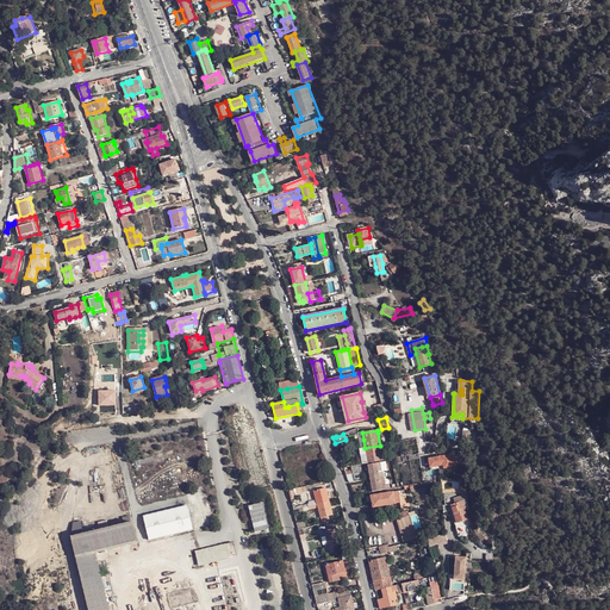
[(368,464),(381,461),(383,460),(380,448),(380,446),(365,448),(366,455),(368,464)]
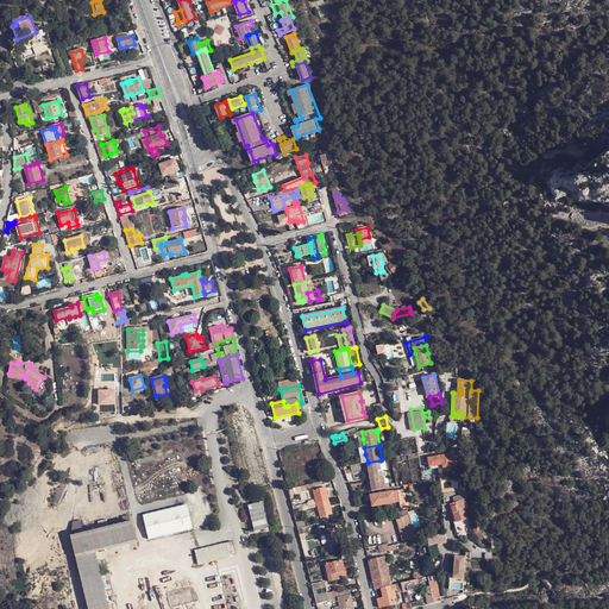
[(312,456),(307,457),(307,452),(294,453),(296,471),(314,469),(312,456)]
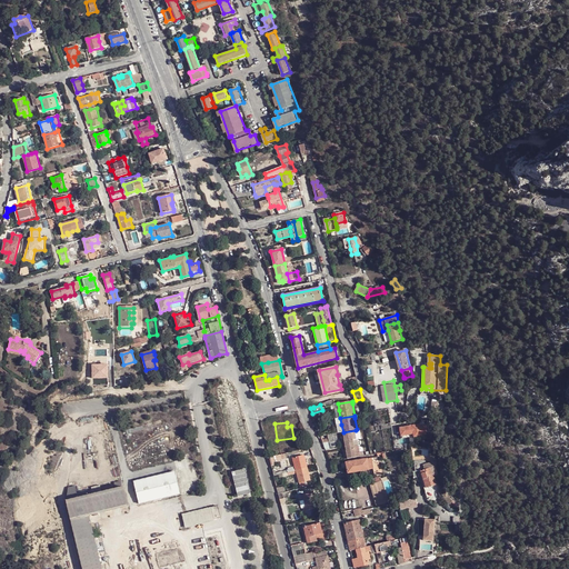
[(409,426),(400,427),(401,438),(410,437),(410,442),(428,439),(428,433),(427,433),(427,425),(421,426),(421,425),(410,427),(409,426)]
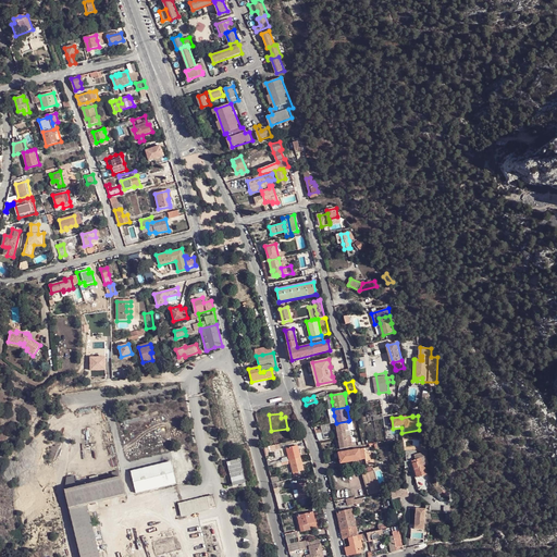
[(345,423),(336,424),(341,449),(349,447),(345,423)]
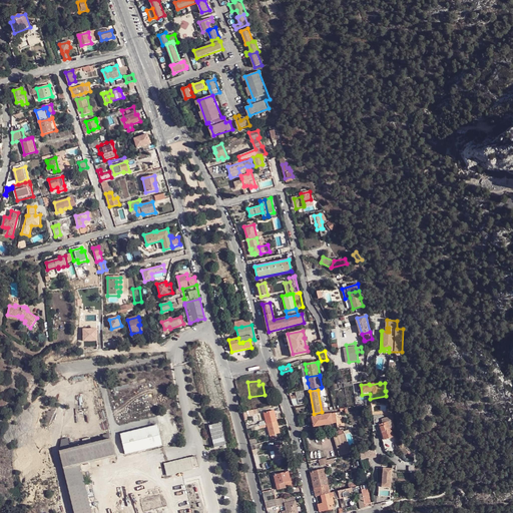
[(304,391),(296,393),(297,396),(298,399),(306,398),(307,397),(306,391),(304,391)]
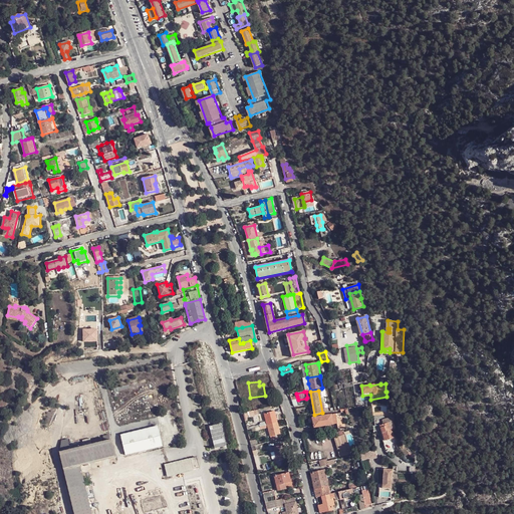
[(254,411),(245,413),(243,414),(245,421),(247,421),(246,418),(255,416),(254,411)]
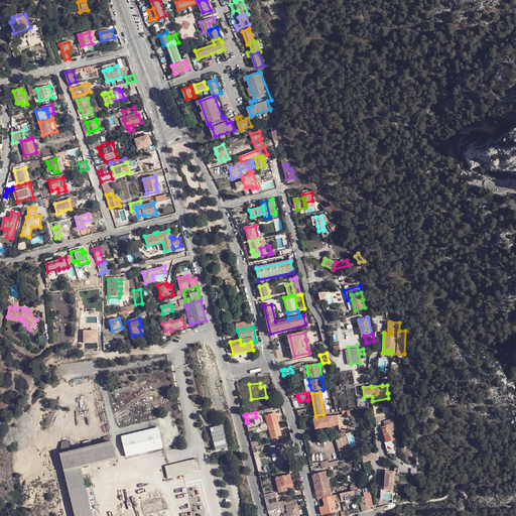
[(268,424),(269,426),(278,424),(276,413),(266,415),(268,424)]
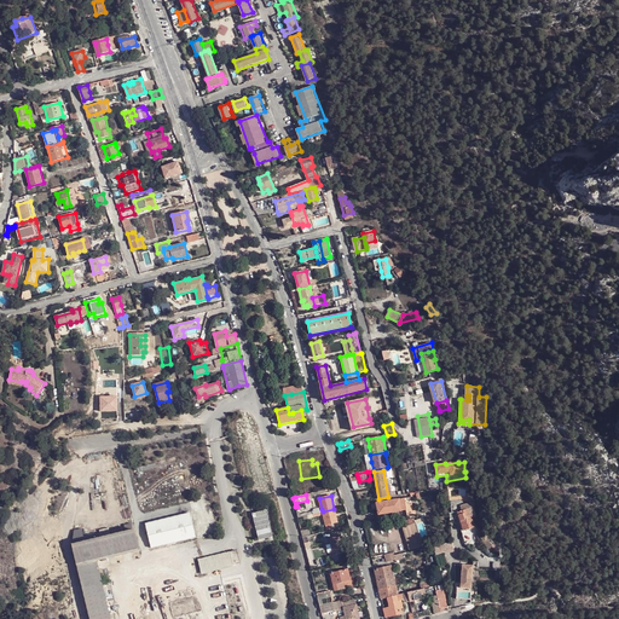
[(400,499),(401,512),(408,510),(414,509),(414,508),(414,504),(412,497),(400,499)]
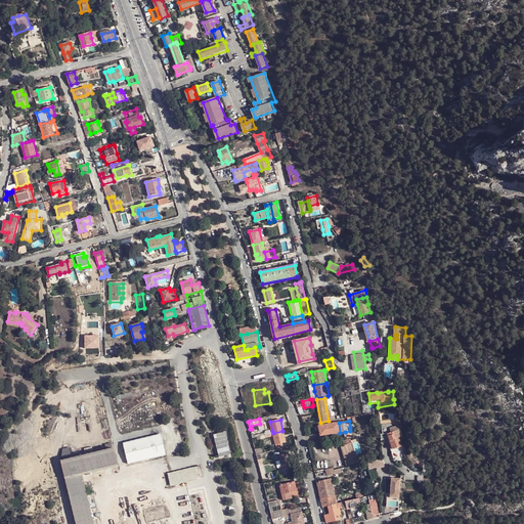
[(320,436),(340,433),(339,423),(319,426),(320,436)]
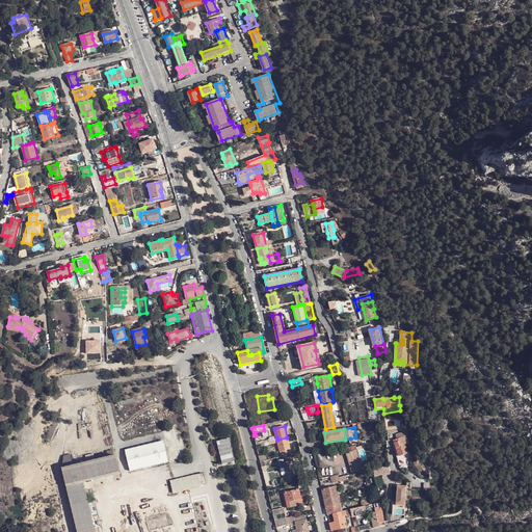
[(406,436),(407,435),(405,431),(394,434),(396,440),(395,440),(400,456),(409,453),(407,445),(405,445),(403,437),(406,436)]
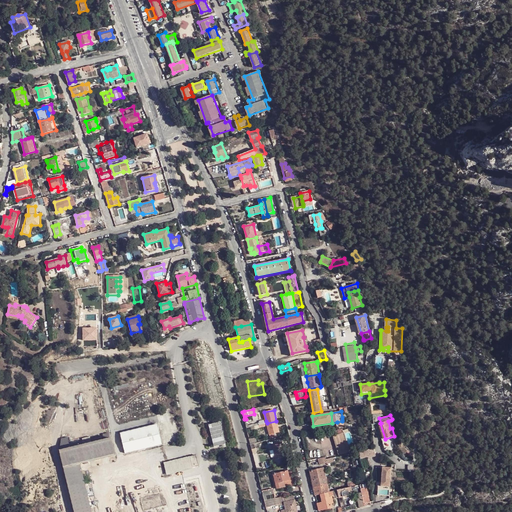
[(207,422),(212,444),(225,440),(220,418),(207,422)]
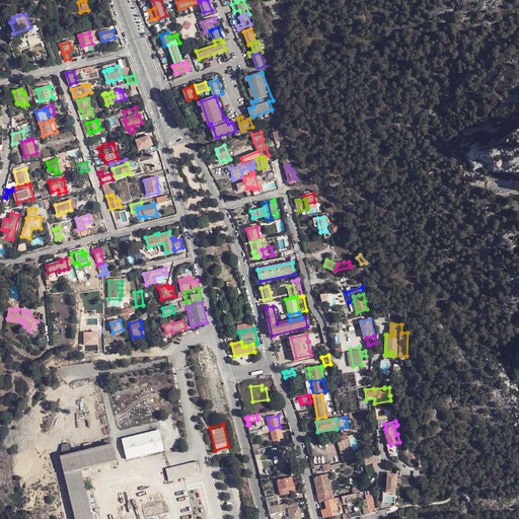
[(271,429),(270,427),(268,427),(268,425),(264,426),(264,428),(262,429),(253,430),(252,427),(248,428),(249,435),(255,433),(263,431),(271,429)]
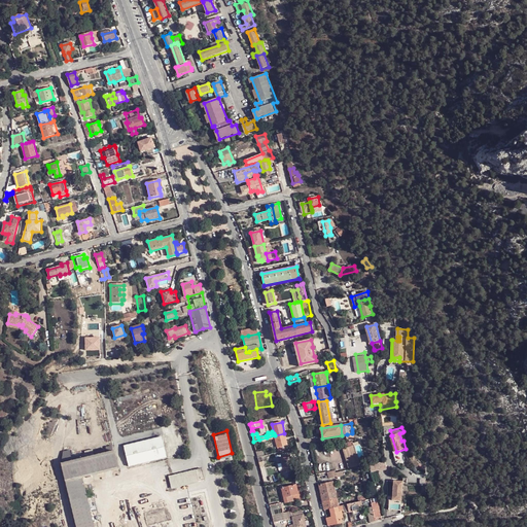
[(284,433),(275,435),(275,438),(278,447),(282,446),(287,445),(284,433)]
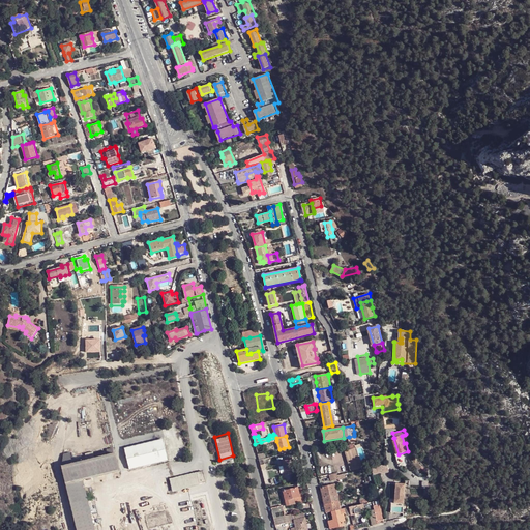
[(168,462),(164,443),(126,453),(130,472),(168,462)]
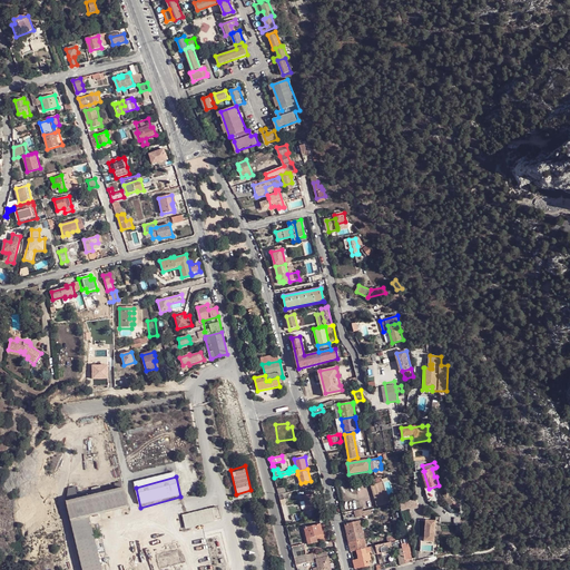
[(386,492),(384,482),(382,481),(375,483),(371,485),(374,494),(386,492)]
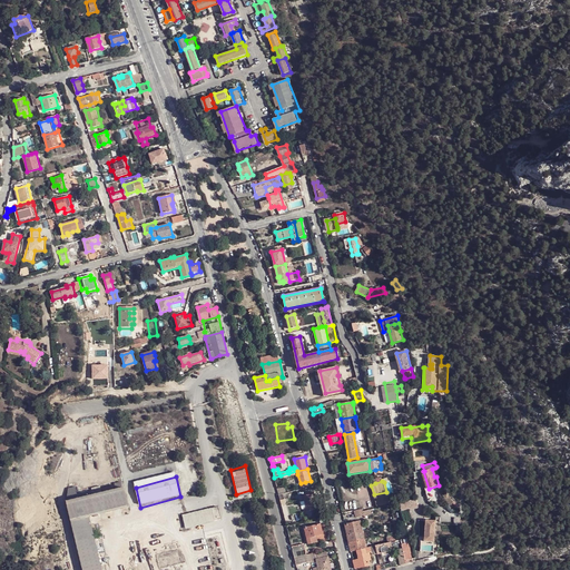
[(71,493),(71,505),(82,543),(89,569),(111,569),(104,539),(99,520),(131,509),(126,491),(125,491),(123,485),(117,487),(118,493),(105,497),(102,490),(94,492),(96,499),(85,502),(84,498),(79,499),(77,492),(71,493)]
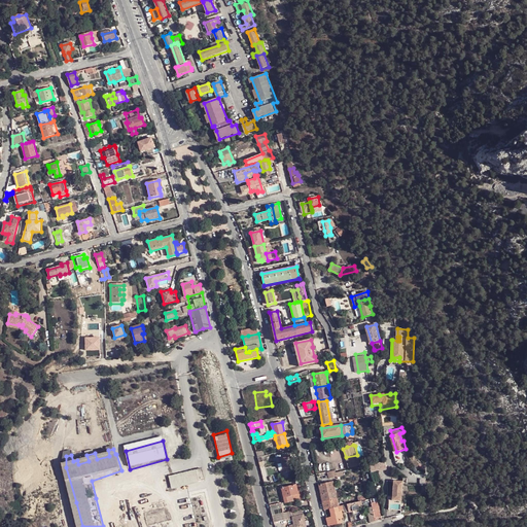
[(357,455),(346,457),(348,461),(351,469),(361,467),(357,455)]
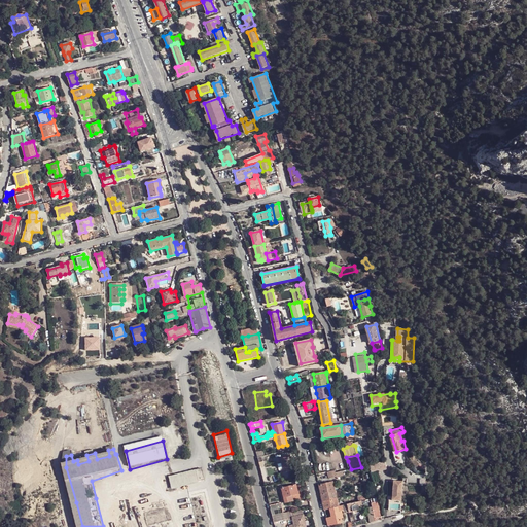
[(281,458),(283,469),(284,472),(291,471),(290,464),(291,463),(290,456),(281,458)]
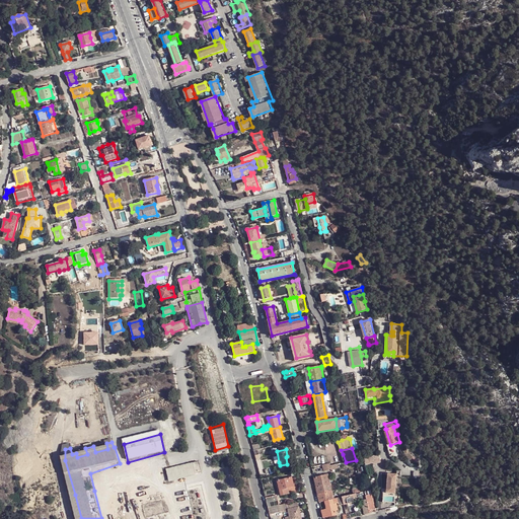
[(380,454),(365,458),(367,463),(382,460),(380,454)]
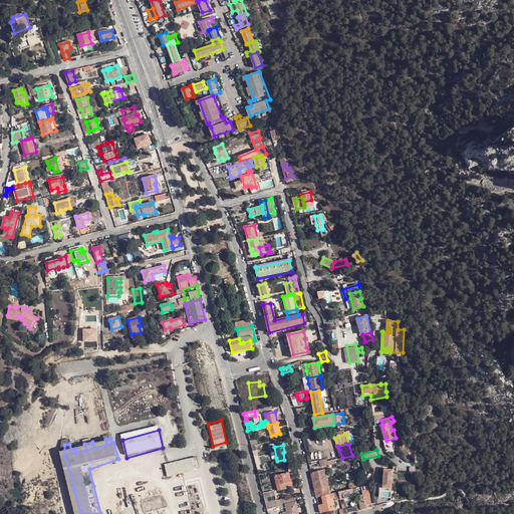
[(197,457),(164,466),(168,478),(200,470),(197,457)]
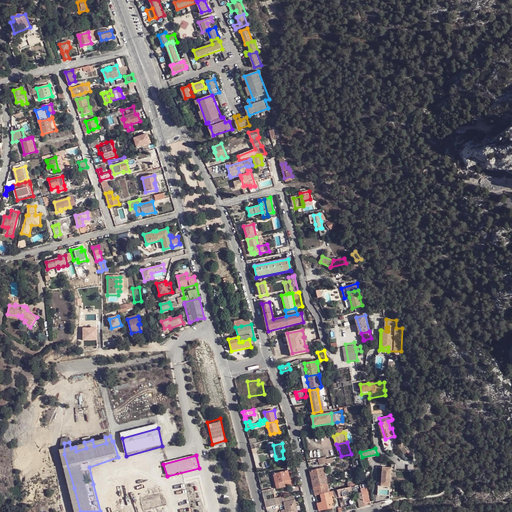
[(394,487),(396,465),(393,464),(392,468),(383,467),(381,485),(394,487)]
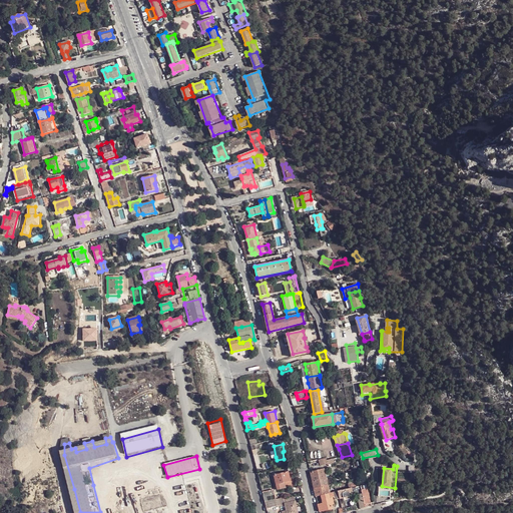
[(311,472),(313,481),(327,478),(325,469),(311,472)]
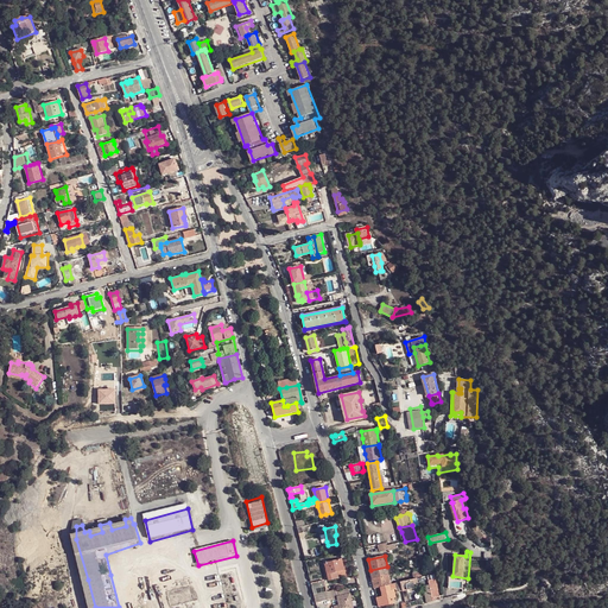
[(346,570),(342,558),(325,563),(328,575),(337,572),(346,570)]
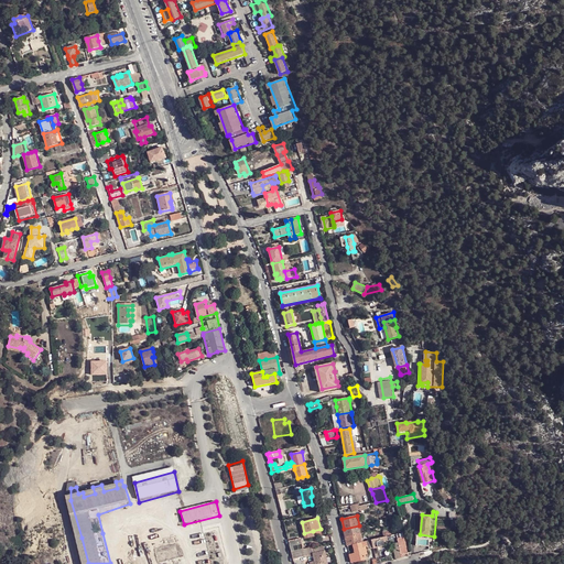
[(344,529),(347,545),(353,544),(354,543),(362,542),(361,535),(360,532),(359,525),(344,529)]
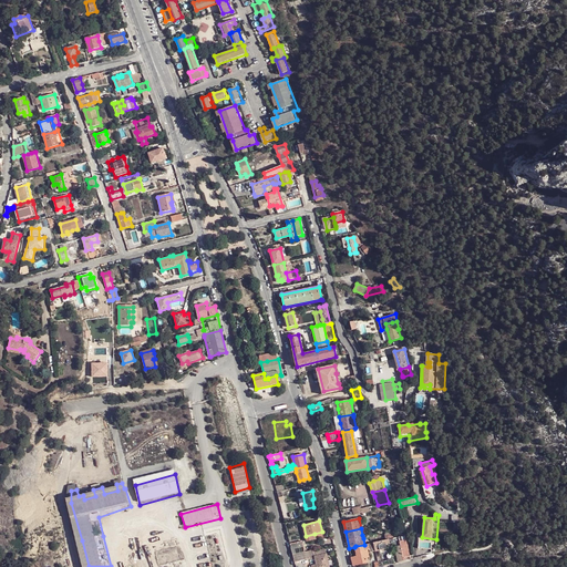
[(436,539),(422,537),(419,537),(418,548),(435,549),(436,539)]
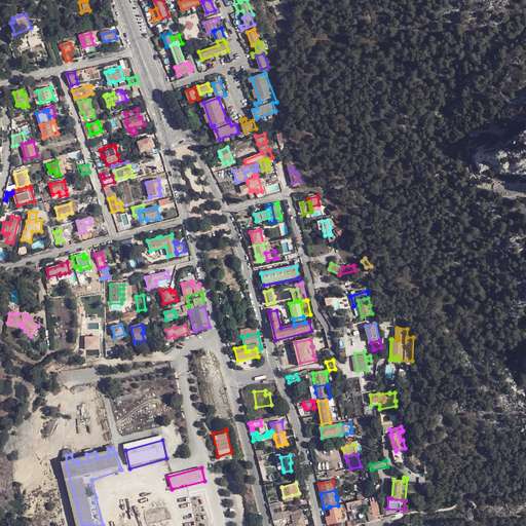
[(270,505),(272,515),(283,513),(283,512),(280,502),(270,505)]
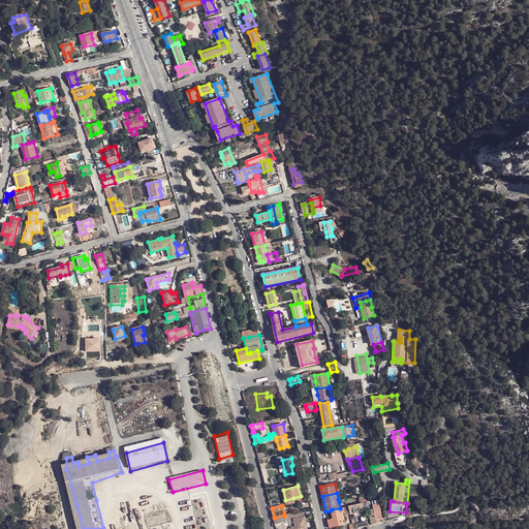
[(334,520),(342,518),(340,508),(332,509),(334,520)]
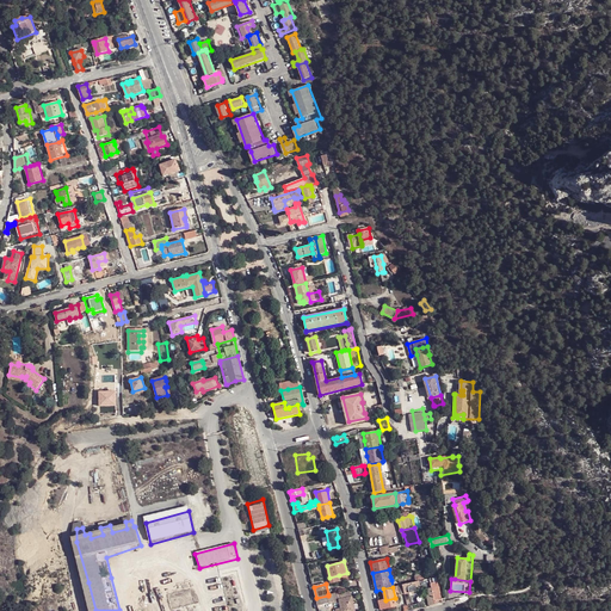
[(328,596),(316,598),(318,605),(329,602),(328,596)]
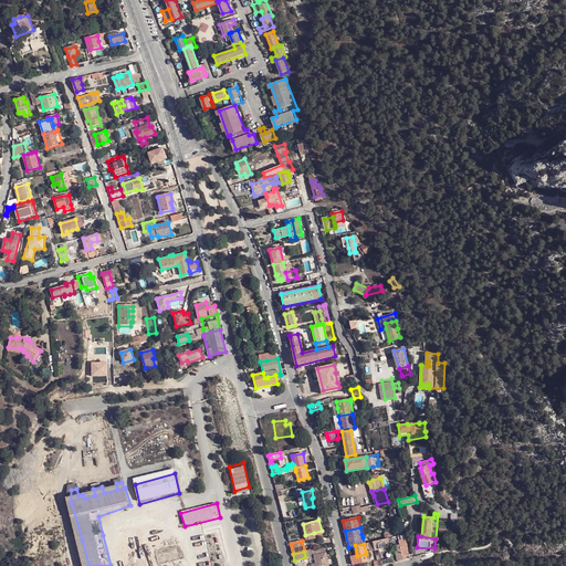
[(328,565),(326,553),(314,555),(316,564),(316,565),(328,565)]
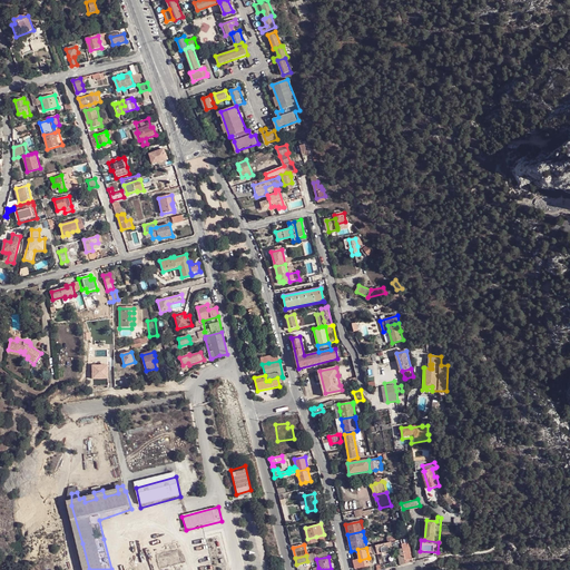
[(355,568),(371,564),(370,561),(369,558),(360,560),(353,561),(355,568)]
